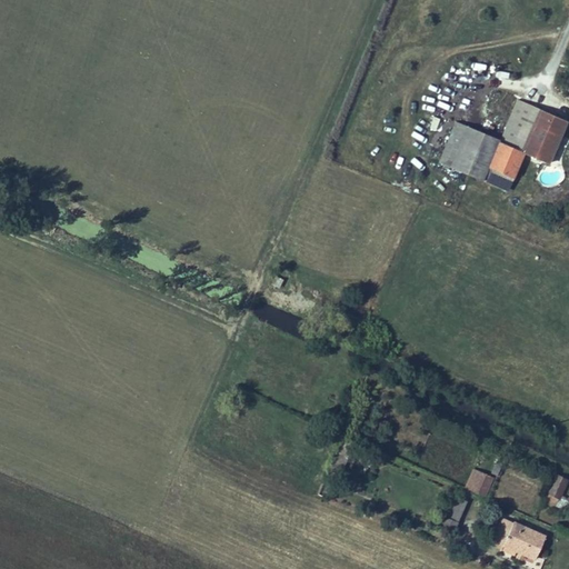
[(519,99),(500,140),(521,150),(550,162),(568,121),(519,99)]
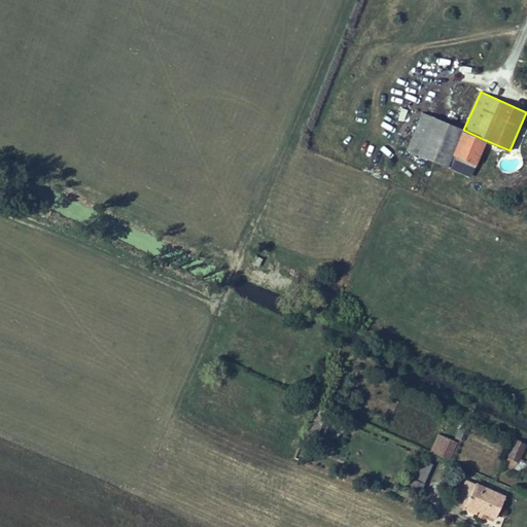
[(403,149),(446,167),(453,150),(442,146),(451,126),(419,111),(403,149)]
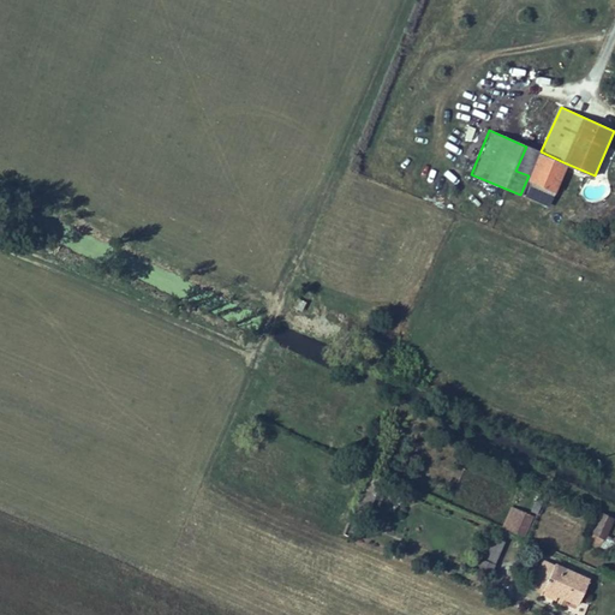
[(541,151),(526,147),(515,171),(529,175),(541,151)]
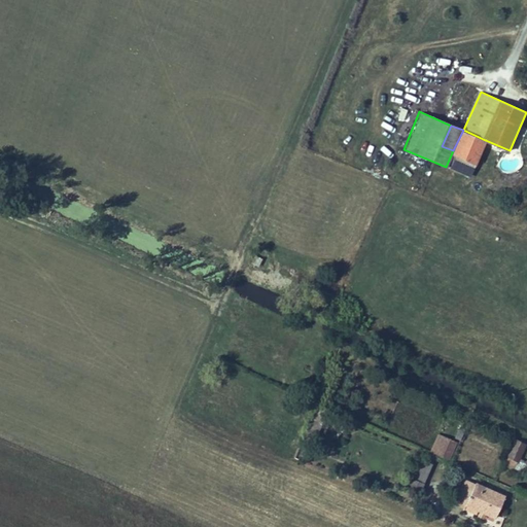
[(463,130),(453,150),(473,159),(483,139),(463,130)]
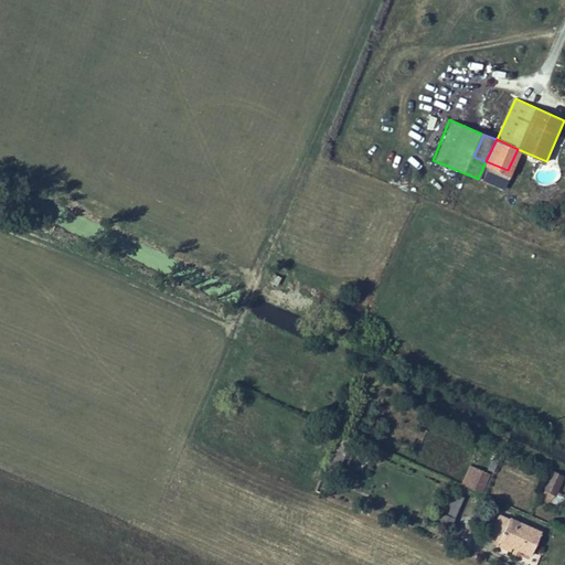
[(486,161),(478,179),(476,182),(498,192),(508,170),(486,161)]
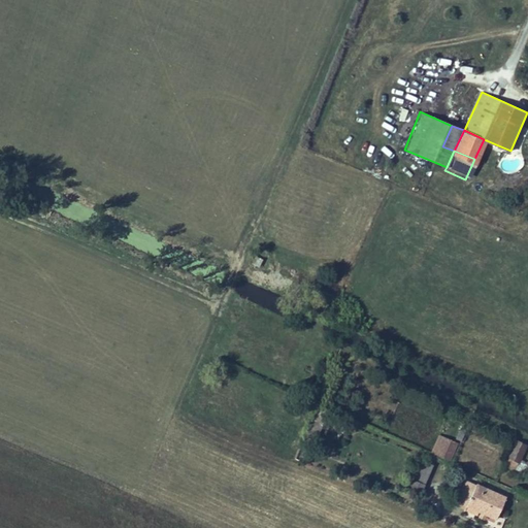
[(452,461),(457,441),(436,435),(431,455),(452,461)]
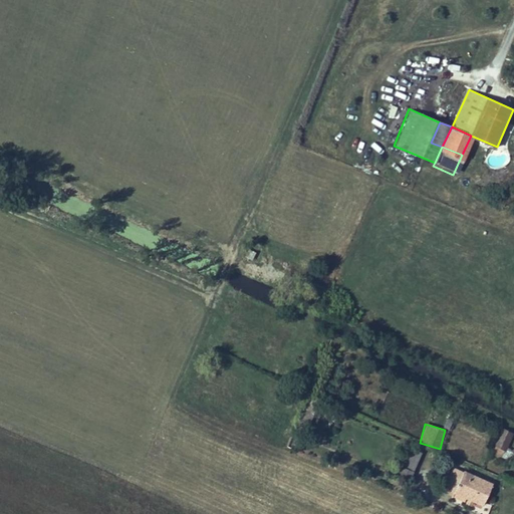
[(499,429),(491,455),(509,460),(512,451),(507,450),(513,433),(499,429)]
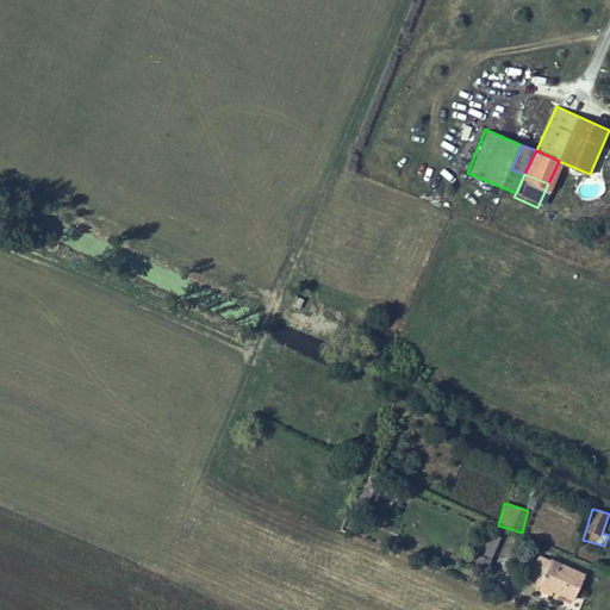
[(492,560),(498,536),(484,533),(477,556),(492,560)]
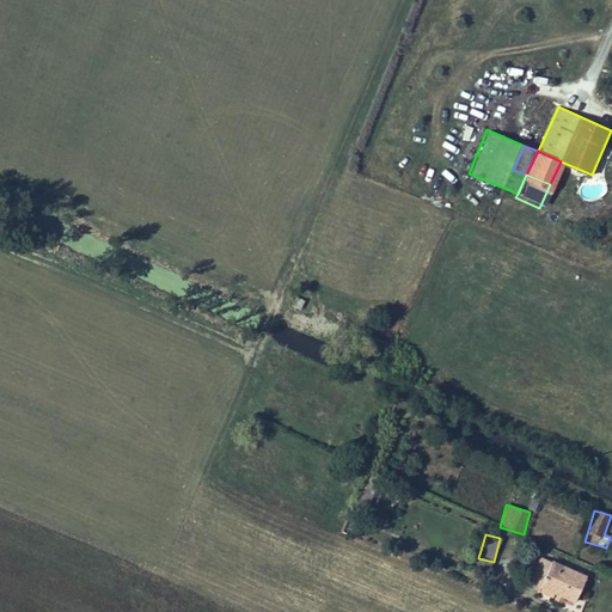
[(521,548),(509,574),(555,592),(565,568),(552,562),(521,548)]
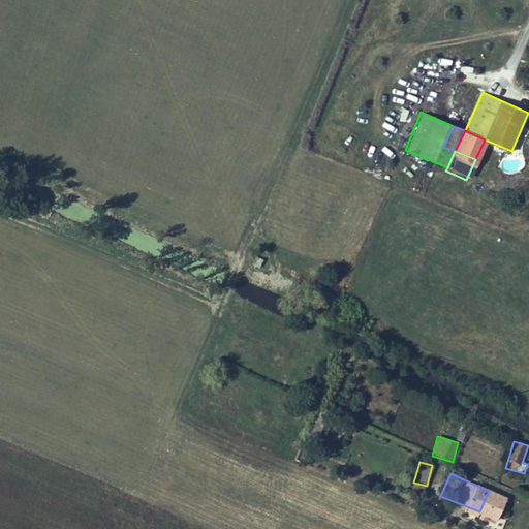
[(409,490),(422,491),(423,484),(410,481),(409,490)]
